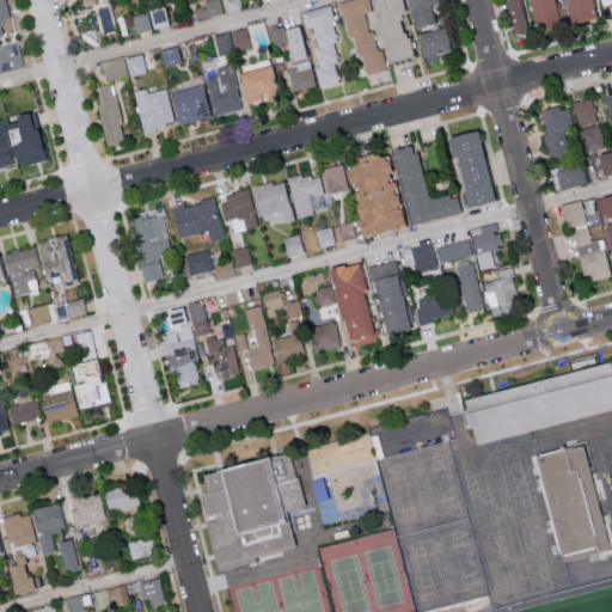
[(194,7),(196,19),(222,13),(219,0),(206,0),(203,1),(203,5),(194,7)]
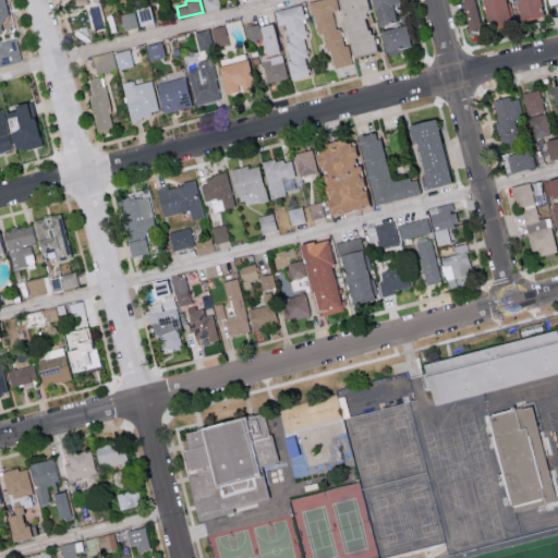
[(220,7),(218,0),(202,0),(205,11),(220,7)]
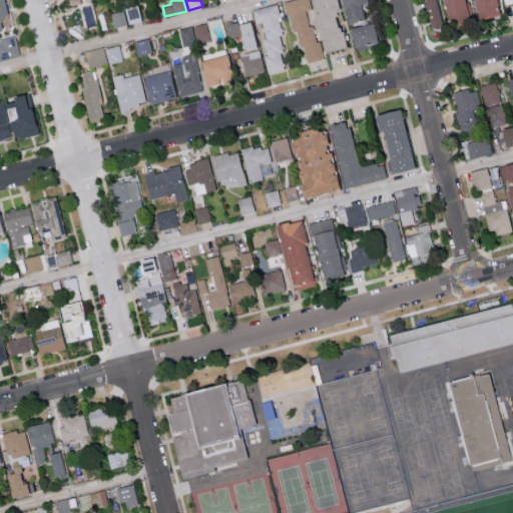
[(323,58),(319,40),(314,41),(307,10),(311,9),(308,0),(289,0),(284,1),(291,32),(298,31),(305,63),(323,58)]
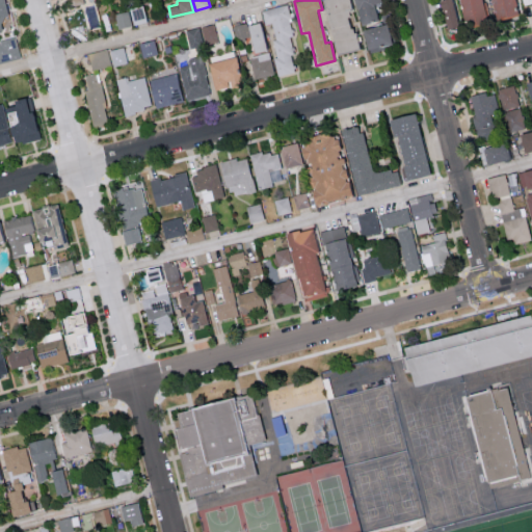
[(356,50),(346,0),(323,0),(335,54),(356,50)]
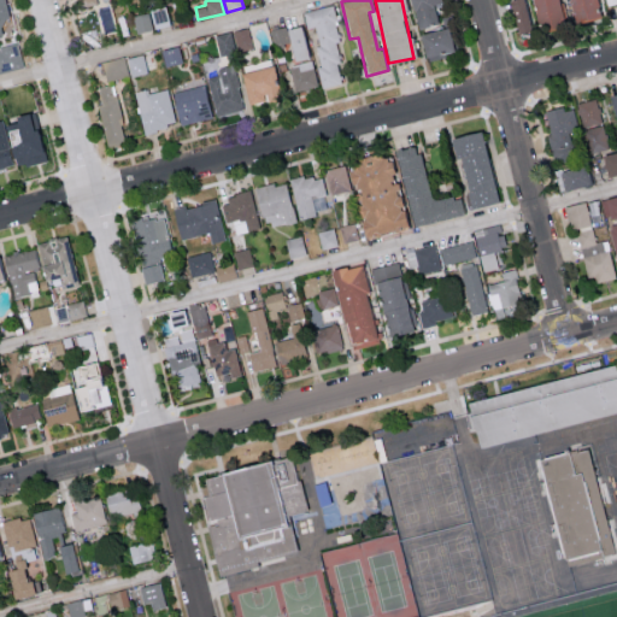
[(407,0),(417,29),(436,23),(430,5),(441,3),(439,0),(407,0)]
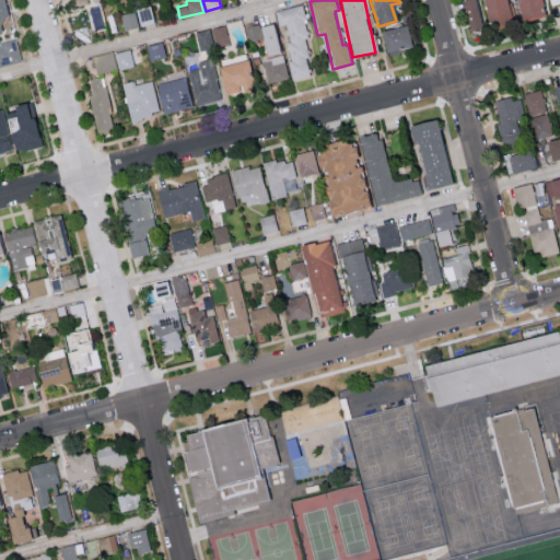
[(461,0),(469,31),(482,26),(474,0),(461,0)]
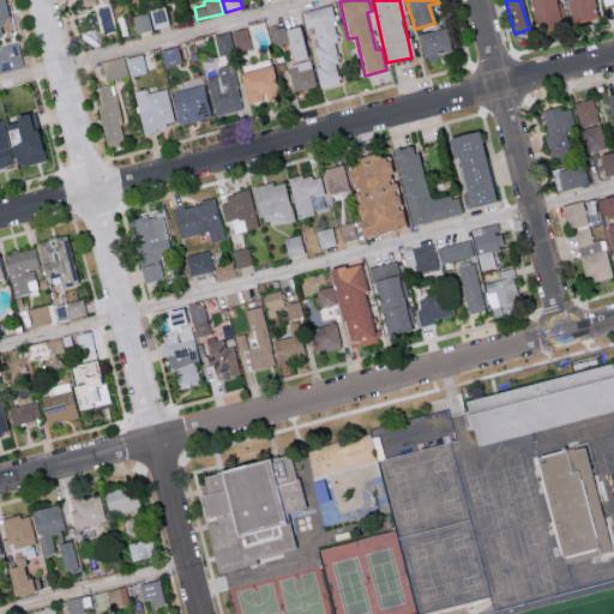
[(527,0),(533,32),(559,28),(554,0),(527,0)]
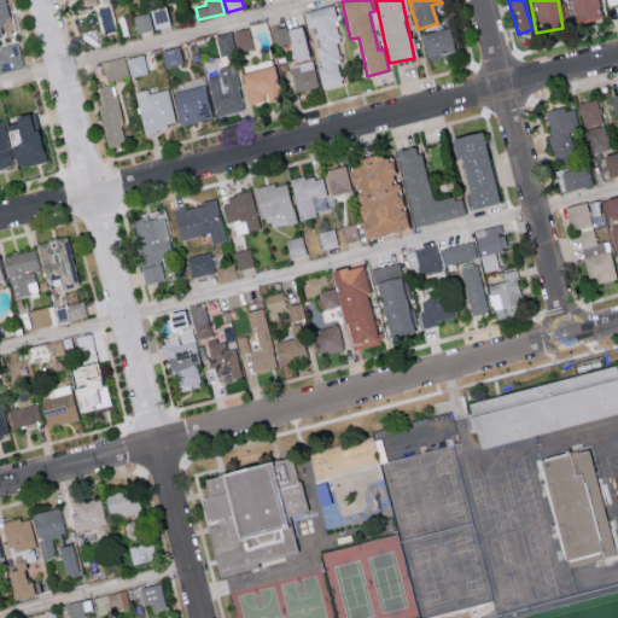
[(600,18),(596,0),(567,0),(573,23),(600,18)]
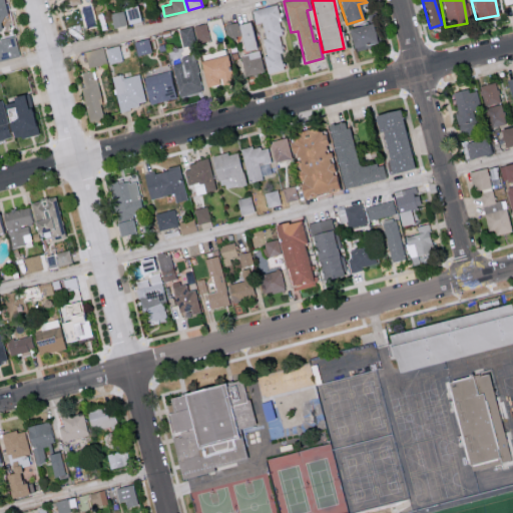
[(81,7),(86,27),(97,24),(91,4),(81,7)]
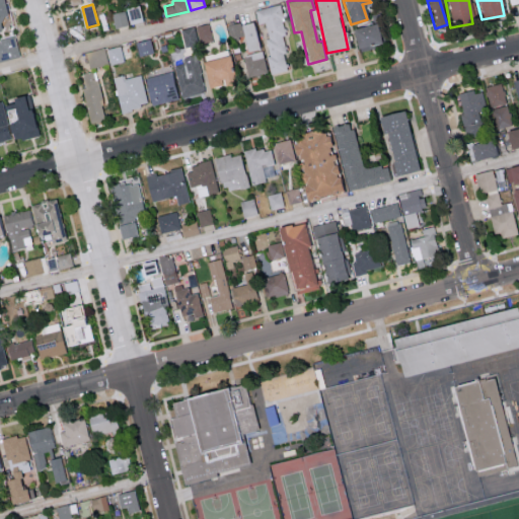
[(254,9),(257,23),(263,22),(272,74),(290,70),(278,5),(254,9)]
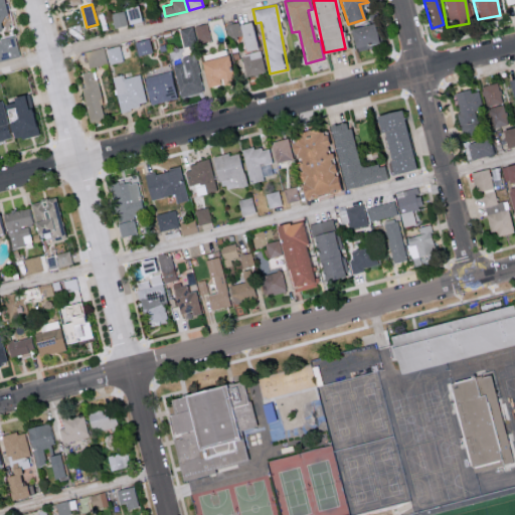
[(141,23),(139,7),(112,10),(114,26),(141,23)]
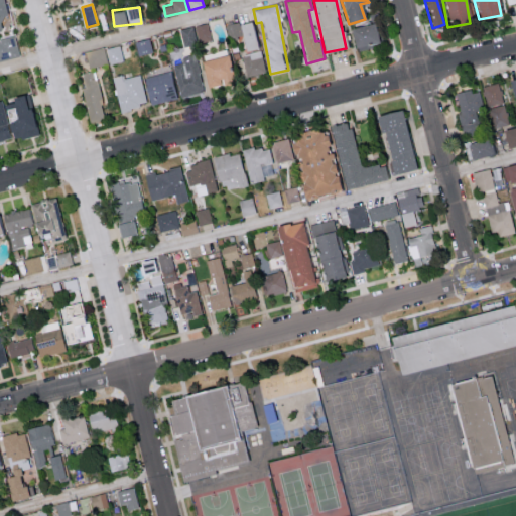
[(108,28),(106,12),(99,13),(102,30),(108,28)]
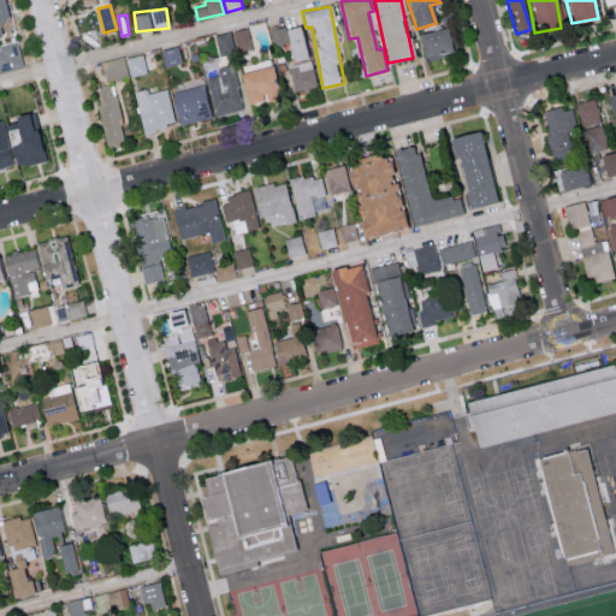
[(272,46),(288,41),(292,60),(307,58),(298,24),(268,31),(272,46)]
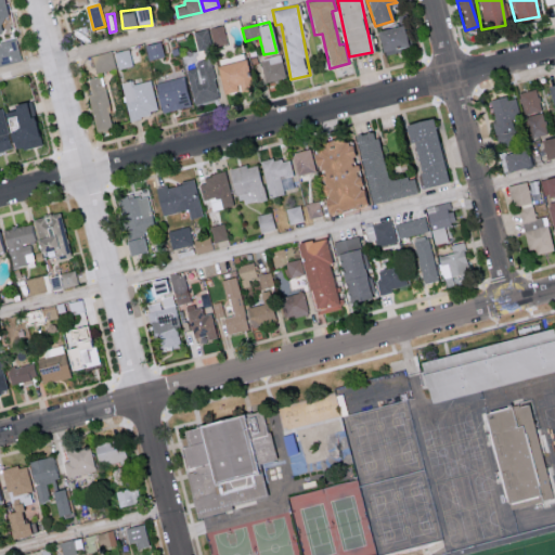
[(226,43),(222,25),(209,27),(213,47),(226,43)]
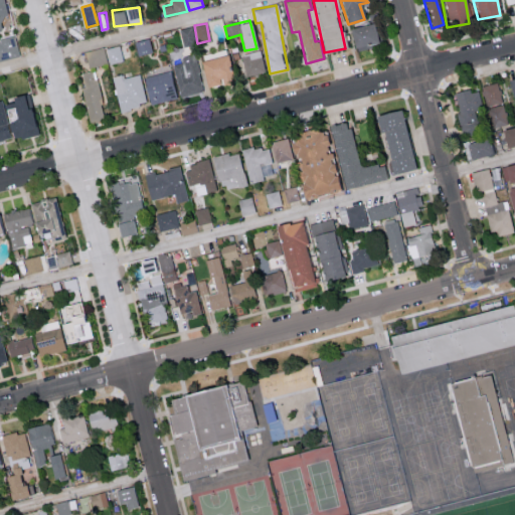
[(348,29),(353,49),(377,43),(372,23),(348,29)]
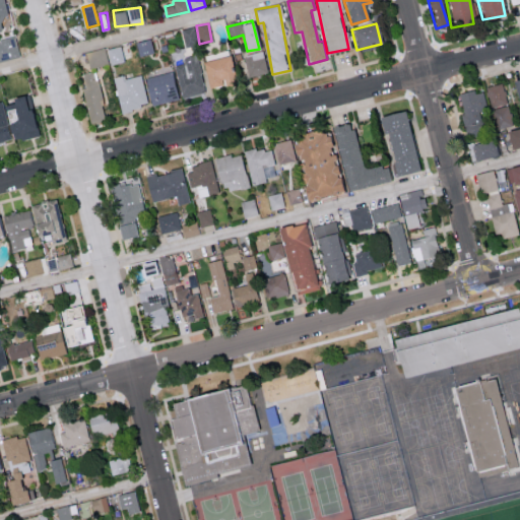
[(185,47),(198,43),(194,26),(180,29),(185,47)]
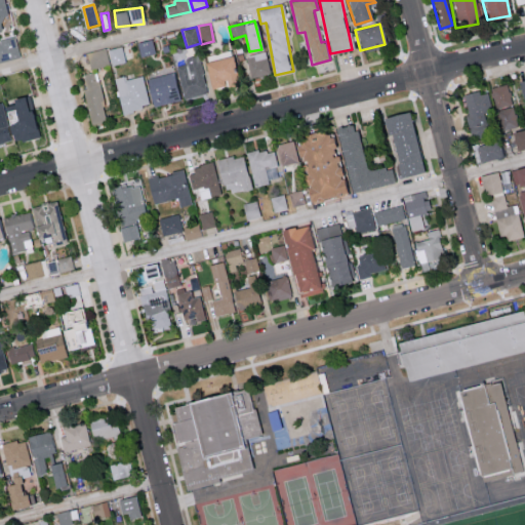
[(234,39),(236,48),(247,47),(246,37),(234,39)]
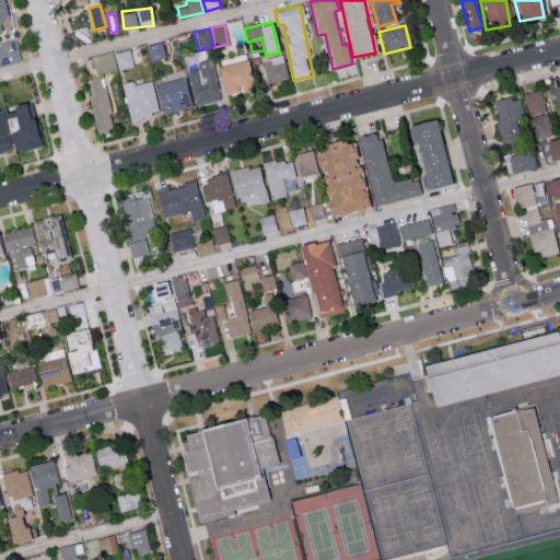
[(0,43),(0,65),(21,61),(18,41),(0,43)]
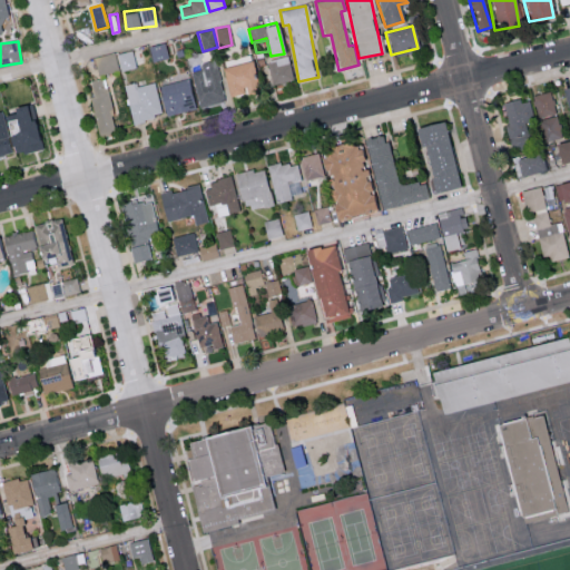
[(148,47),(151,61),(168,57),(165,42),(148,47)]
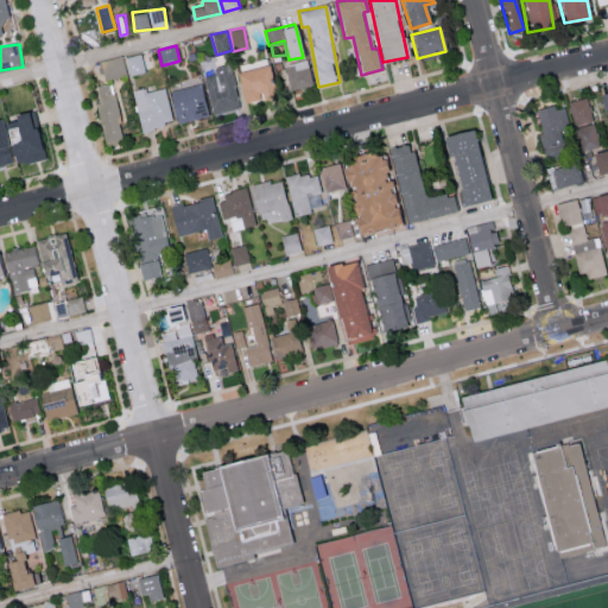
[(130,75),(145,71),(140,54),(125,57),(130,75)]
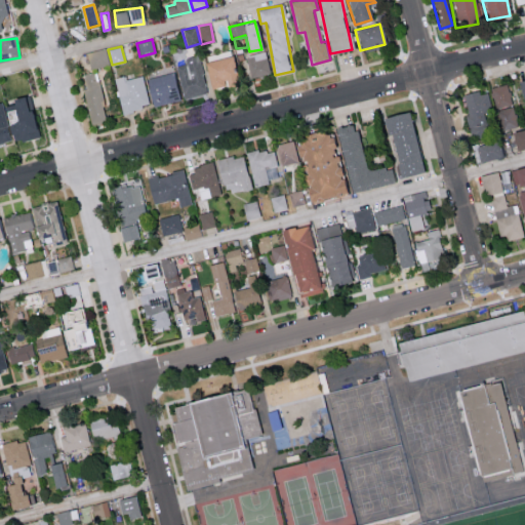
[(109,66),(107,49),(88,51),(90,68),(109,66)]
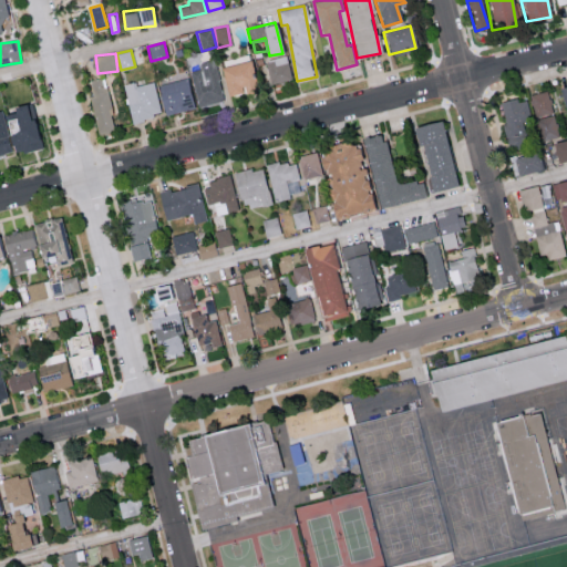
[(266,59),(269,83),(290,81),(288,57),(266,59)]
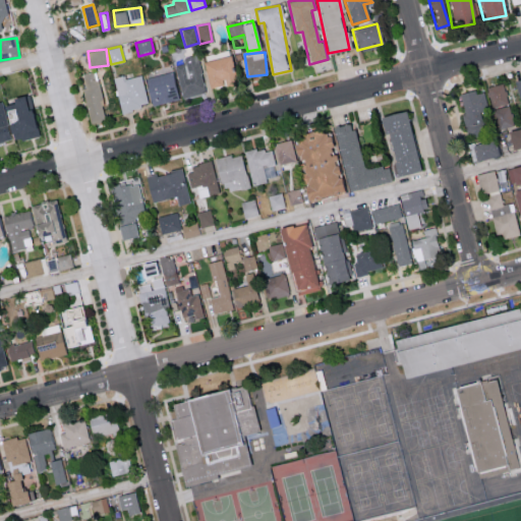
[(184,57),(185,63),(174,65),(181,98),(206,93),(197,54),(184,57)]
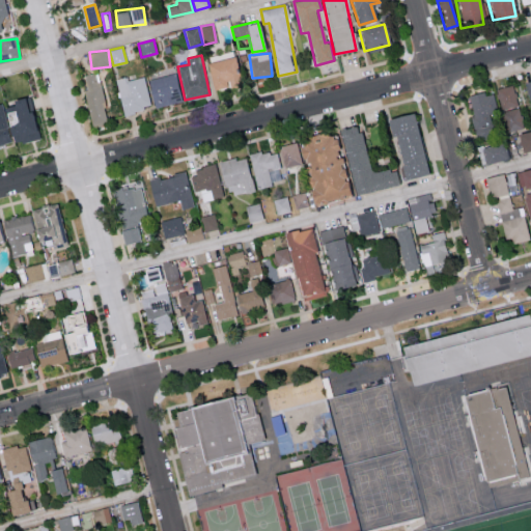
[(226,88),(241,85),(236,56),(207,61),(213,90),(226,88)]
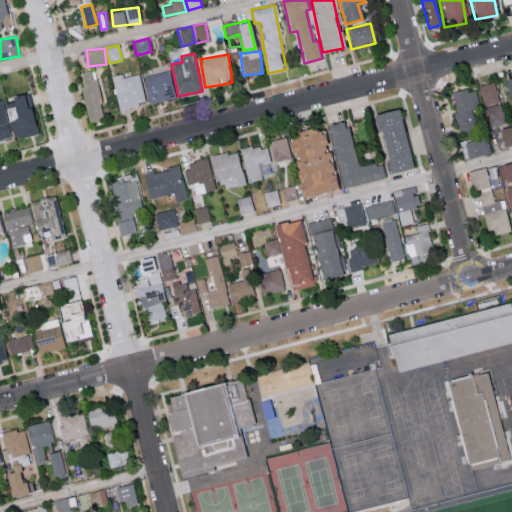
[(105,119),(95,69),(80,72),(90,122),(105,119)]
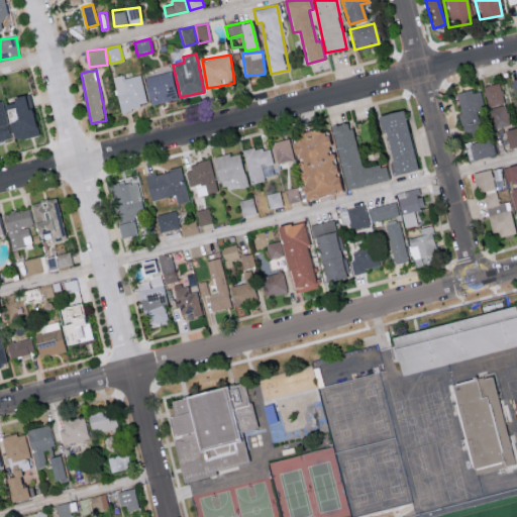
[(149,105),(177,100),(172,72),(144,77),(149,105)]
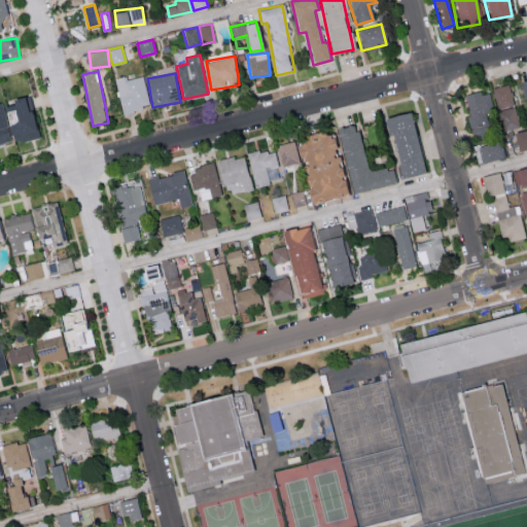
[(114,78),(123,113),(149,107),(142,75),(127,79),(126,76),(114,78)]
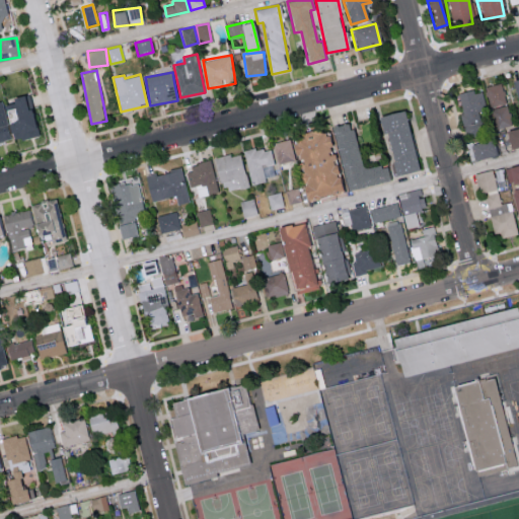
[(486,87),(490,106),(507,103),(502,83),(486,87)]
